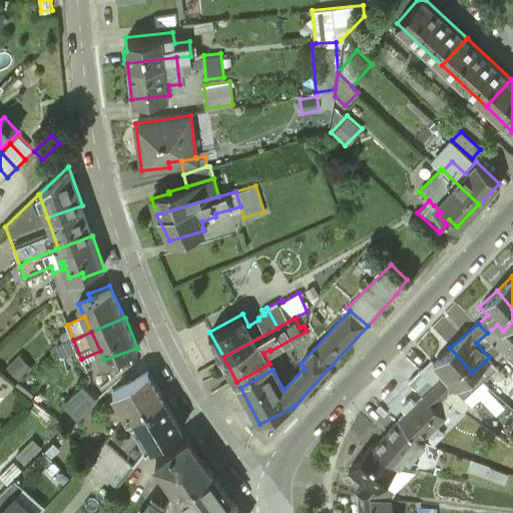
[(472,373),(450,348),(435,361),(433,362),(445,375),(434,386),(443,395),(453,385),(456,387),(472,373)]
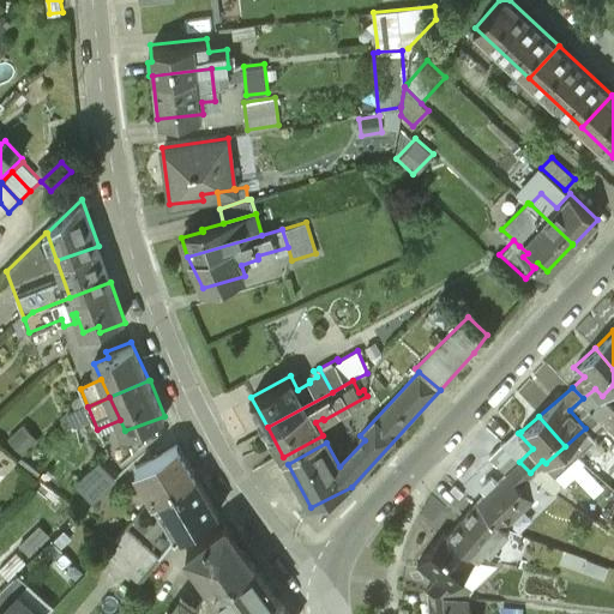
[(533,449),(518,433),(521,432),(516,428),(501,443),(519,462),(533,449)]
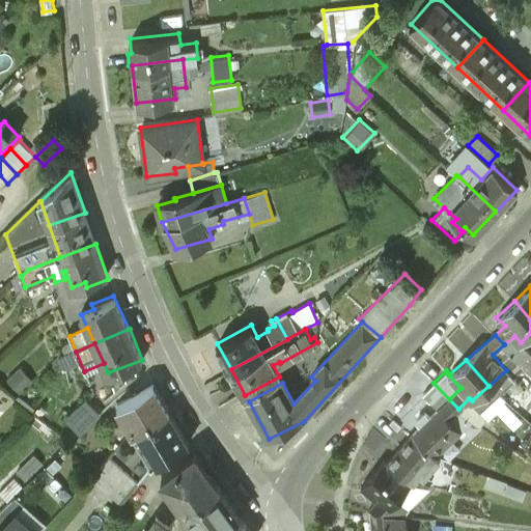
[(449,399),(434,383),(423,392),(439,409),(449,399)]
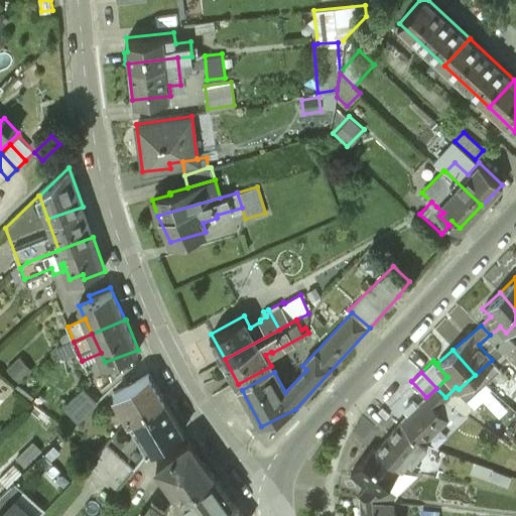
[(165,399),(149,373),(115,392),(131,419),(165,399)]
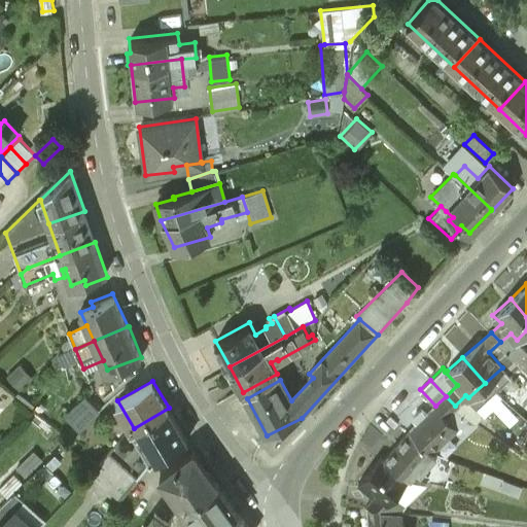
[(435,406),(410,429),(431,450),(458,427),(447,414),(455,406),(446,396),(435,406)]
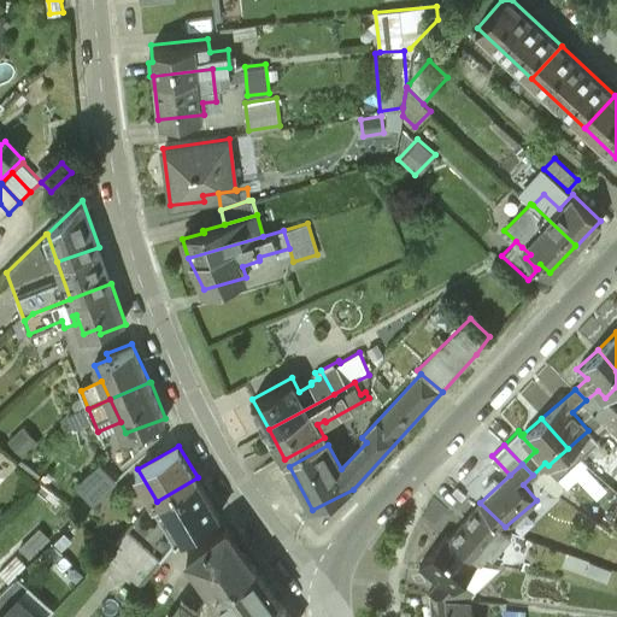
[(77,487),(93,504),(116,483),(100,465),(77,487)]
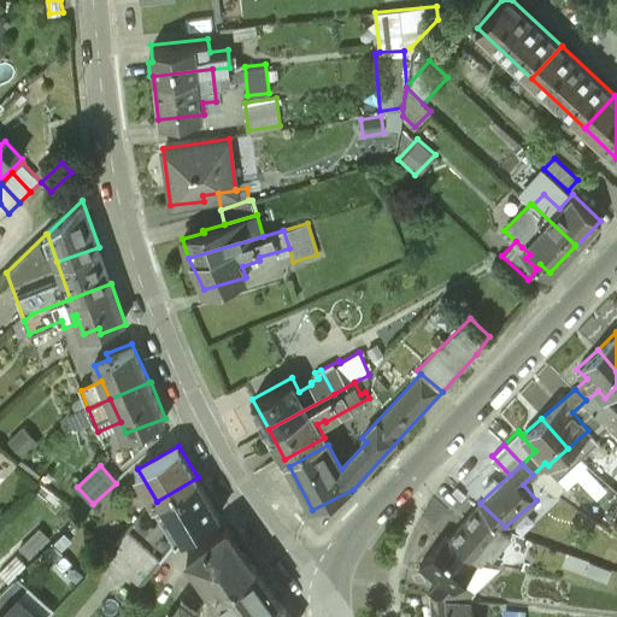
[(219,513),(198,477),(157,501),(177,539),(219,513)]
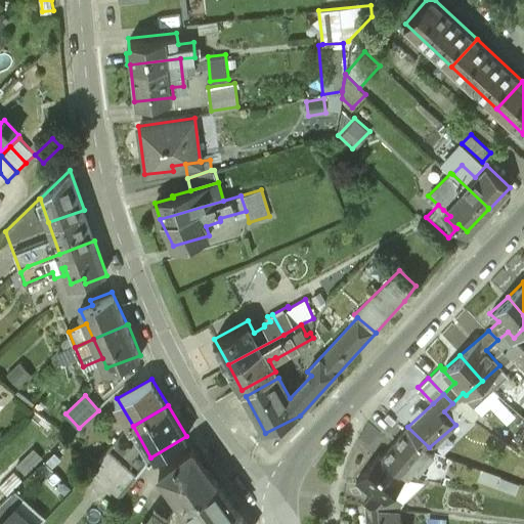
[(382,455),(382,456),(404,476),(405,476),(419,459),(426,465),(436,453),(429,447),(407,427),(382,455)]
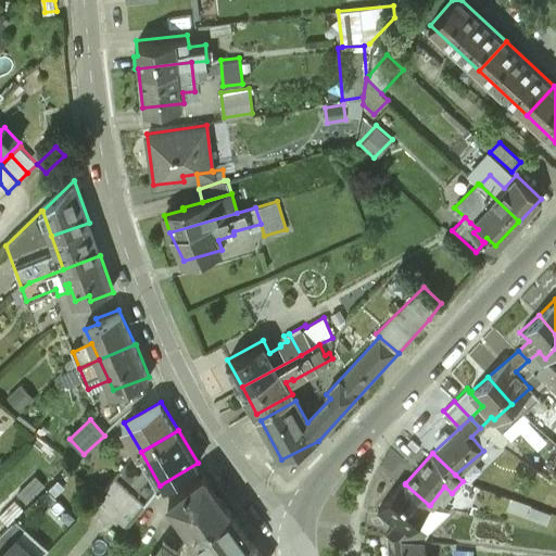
[(228,506),(204,474),(168,500),(194,534),(201,526),(228,506)]
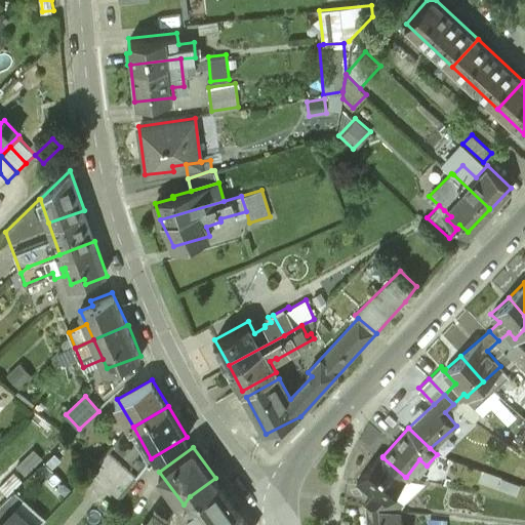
[(405,477),(382,457),(382,456),(379,454),(358,480),(372,494),(377,489),(387,499),(393,491),(405,477)]
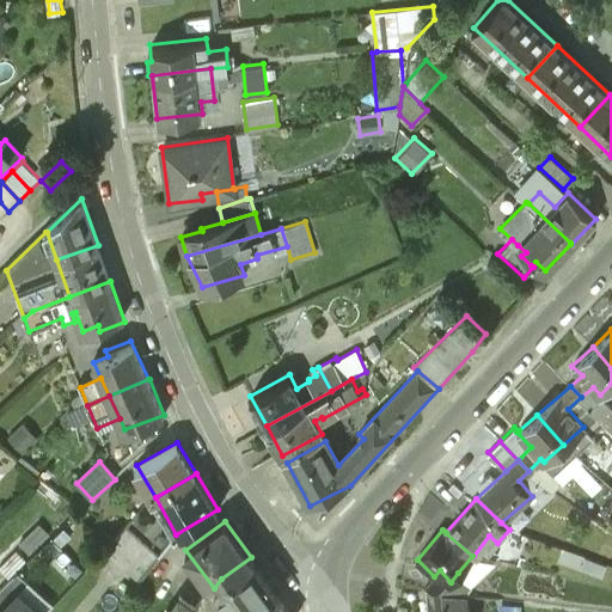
[(136,580),(157,558),(126,531),(105,554),(136,580)]
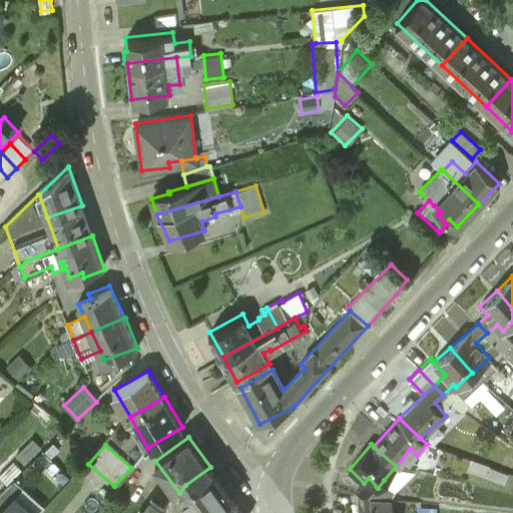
[(32,465),(41,475),(52,465),(42,455),(32,465)]
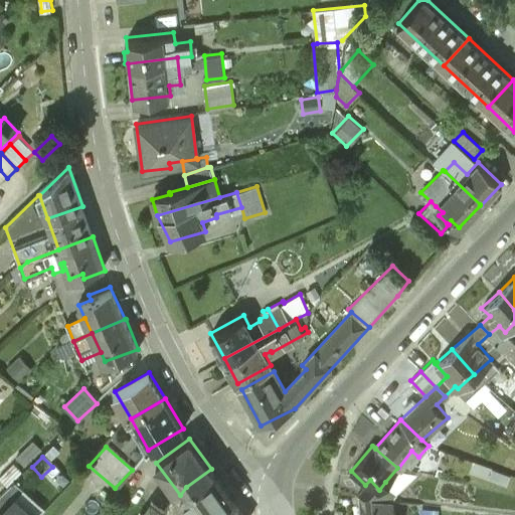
[(0,482),(8,490),(16,482),(22,476),(13,467),(0,480),(0,482)]
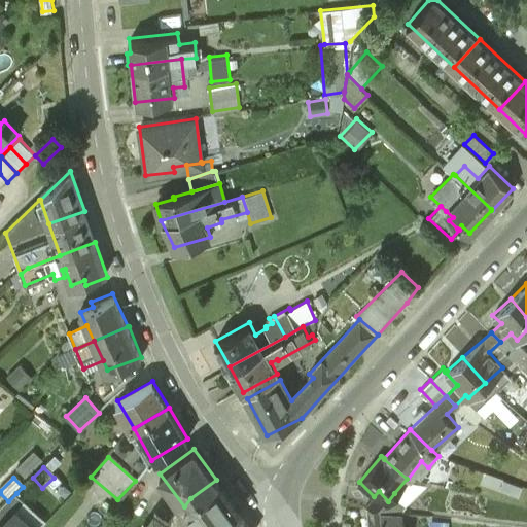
[(426,483),(408,479),(407,479),(394,493),(406,502),(426,483)]
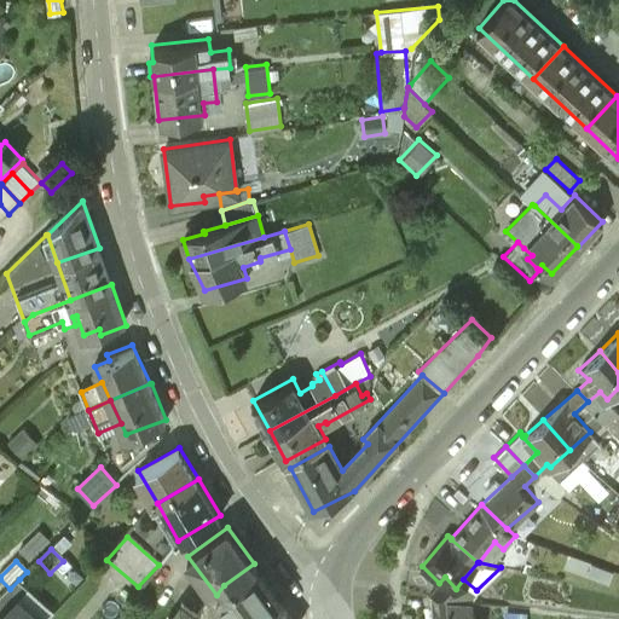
[(254,563),(224,585),(217,595),(233,618),(265,618),(283,606),(254,563)]
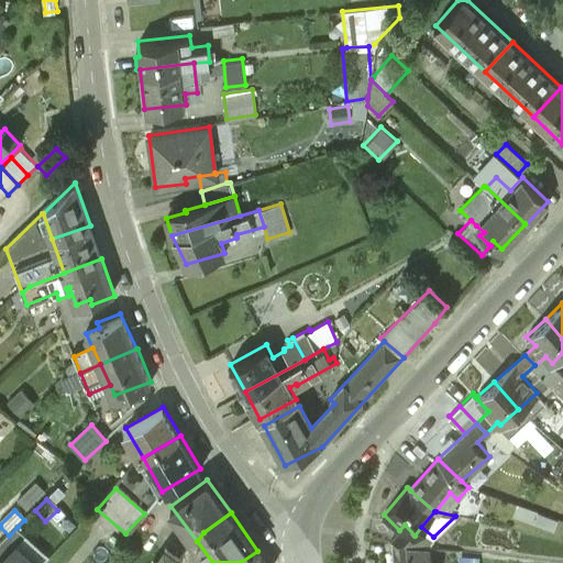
[(415,536),(405,525),(399,530),(393,538),(407,543),(428,545),(428,543),(430,541),(433,537),(421,527),(415,536)]
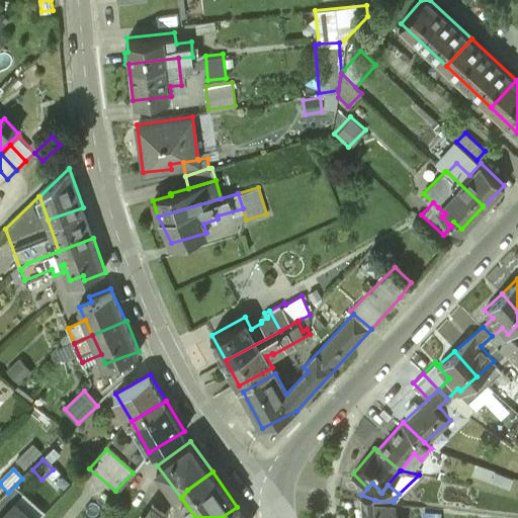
[(25,494),(16,485),(8,493),(0,501),(0,514),(2,517),(16,503),(25,494)]
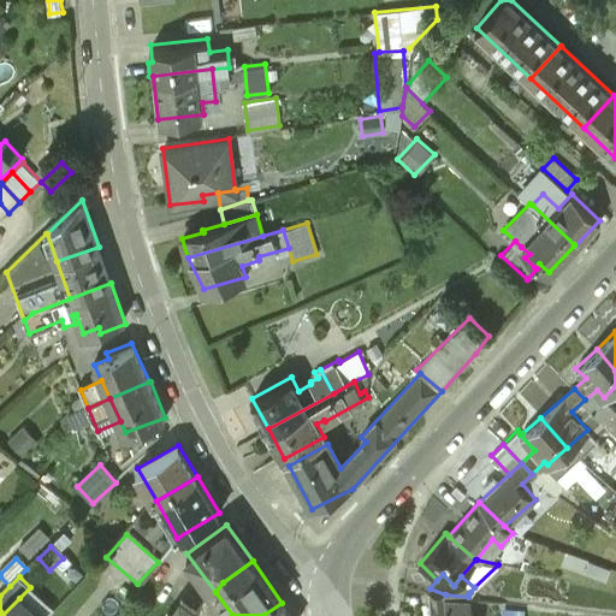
[(468,597),(445,594),(430,588),(431,615),(473,615),(473,609),(471,610),(469,597),(468,597)]
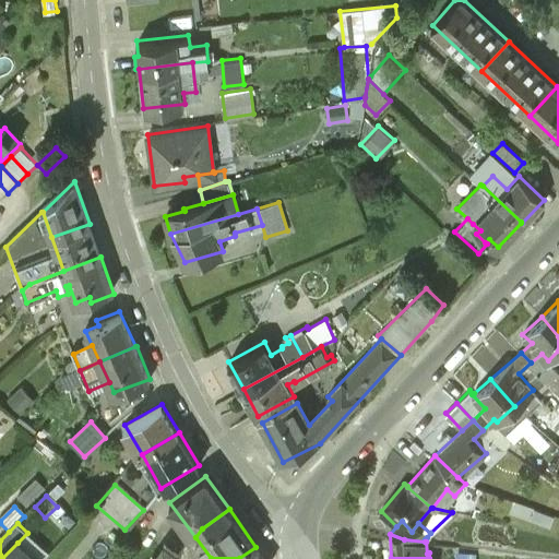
[(1,558),(35,558),(18,543),(2,558),(1,558)]
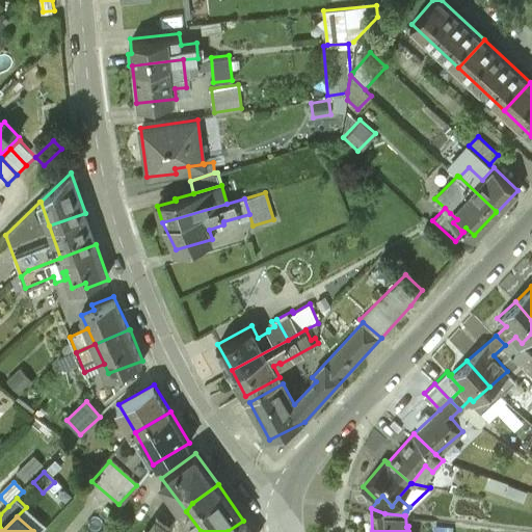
[(159,520),(149,531),(170,531),(173,530),(159,520)]
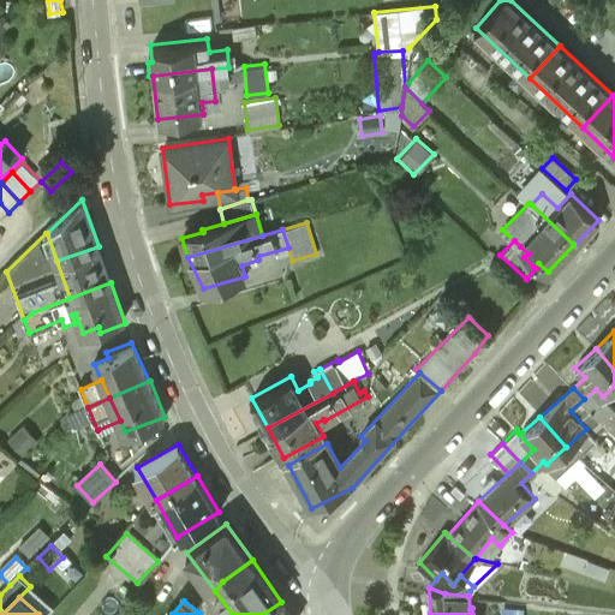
[(291,614),(281,602),(263,614),(291,614)]
